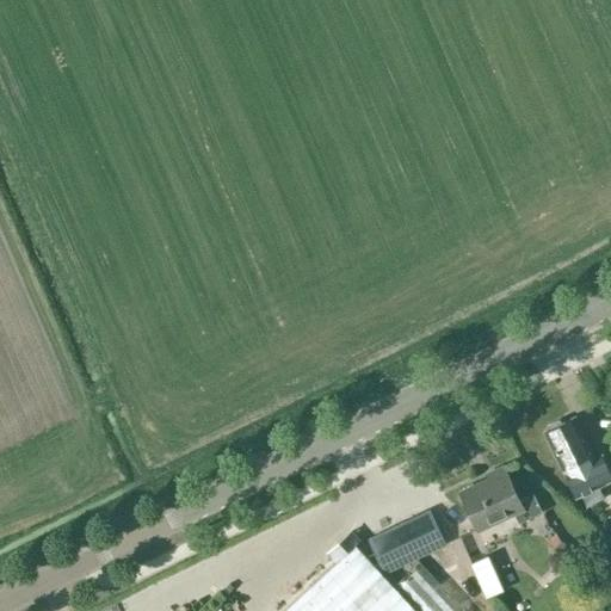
[(610,450),(594,460),(573,417),(545,431),(565,468),(580,461),(593,489),(608,482),(610,489),(610,450)]
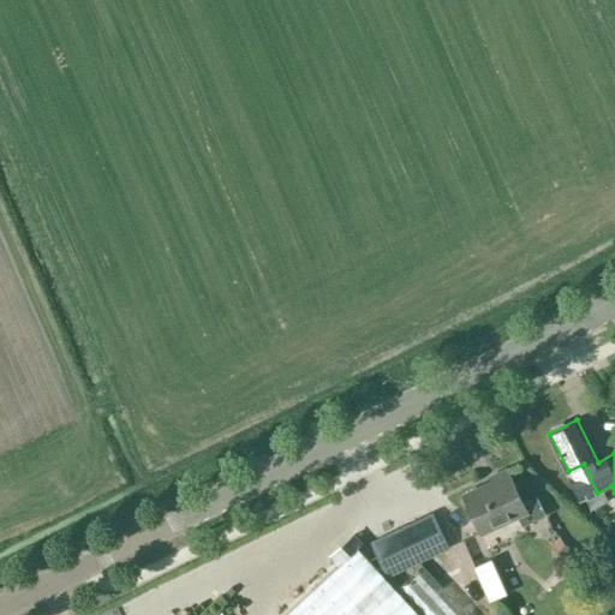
[(537,497),(523,503),(507,470),(490,478),(491,482),(464,496),(482,532),(517,515),(523,526),(545,515),(537,497)]
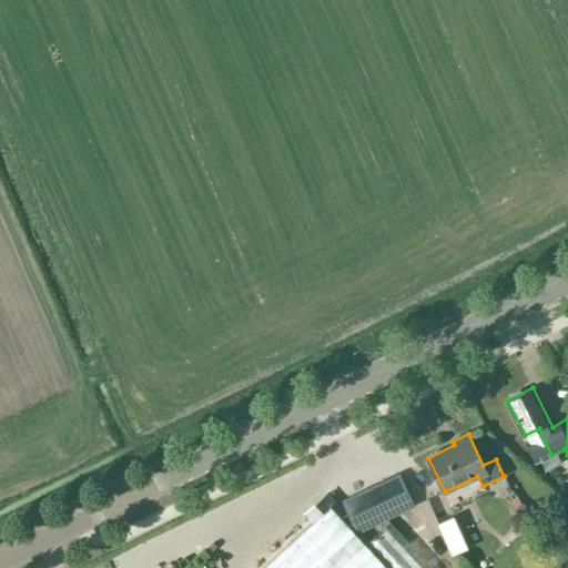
[(398,475),(343,500),(358,531),(414,506),(398,475)]
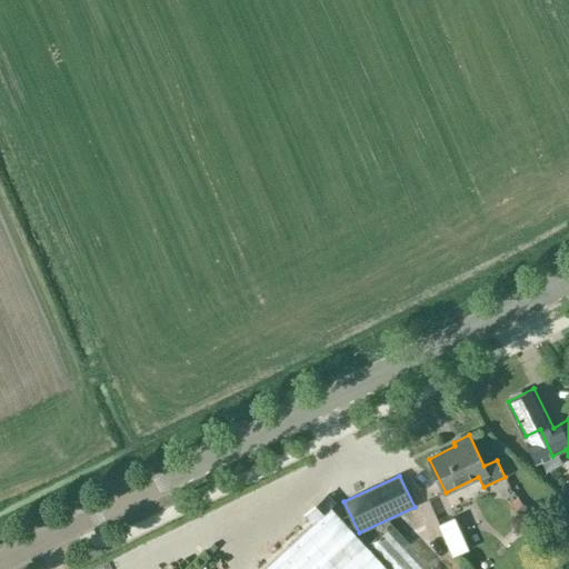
[(335,503),(327,495),(306,515),(313,523),(263,568),(387,568),(331,507),(335,503)]
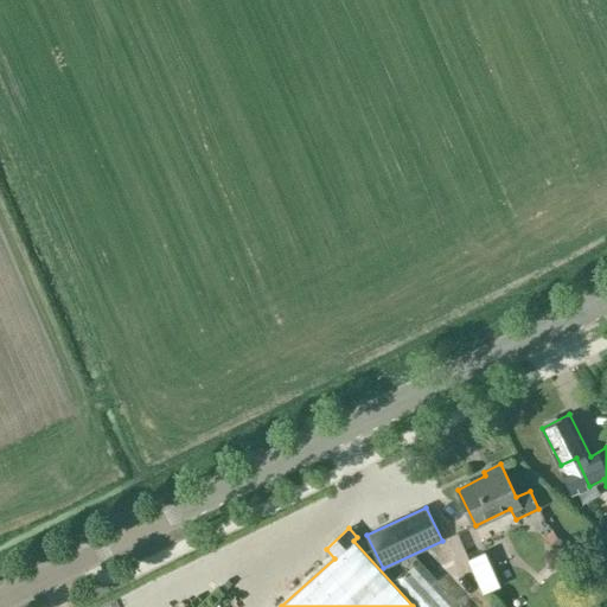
[(395,580),(420,606),(483,606),(428,548),(395,580)]
